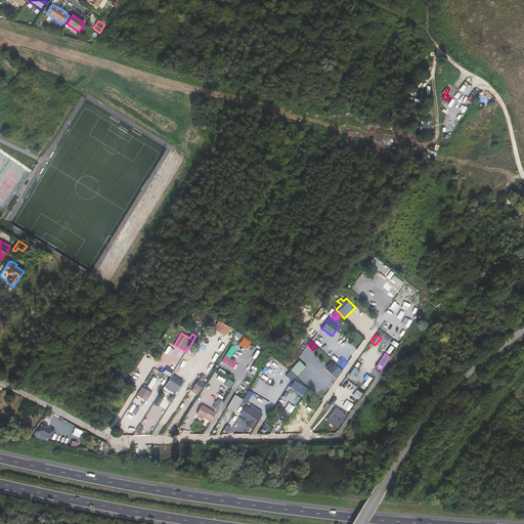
[(299,360),(286,376),(292,382),(306,366),(299,360)]
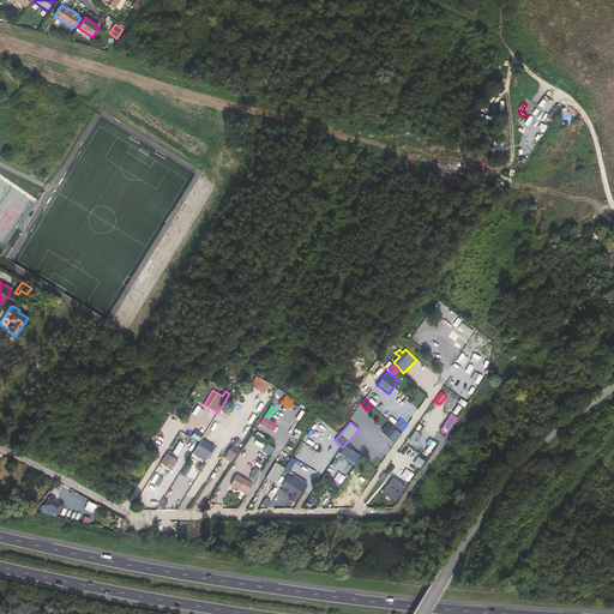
[(389,422),(380,431),(393,443),(402,434),(389,422)]
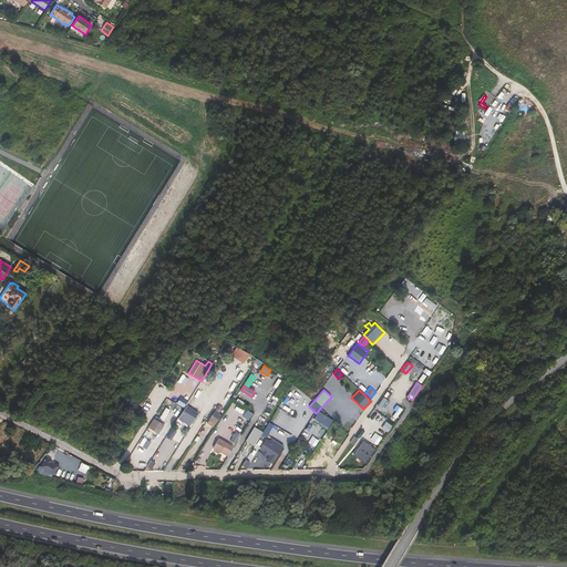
[(294,400),(301,403),(305,395),(297,392),(294,400)]
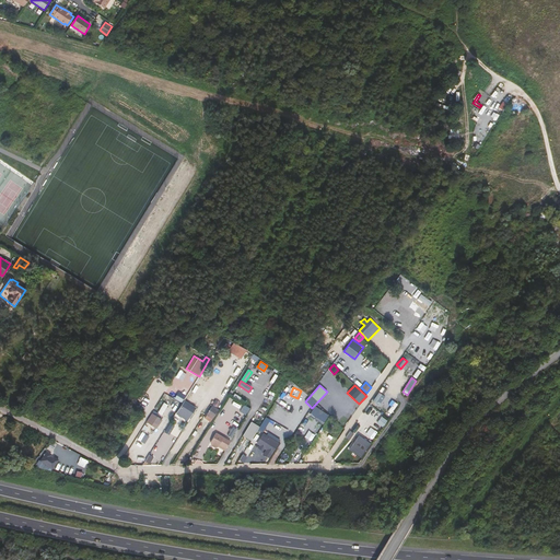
[(194,405),(184,398),(175,413),(181,417),(183,413),(187,417),(194,405)]
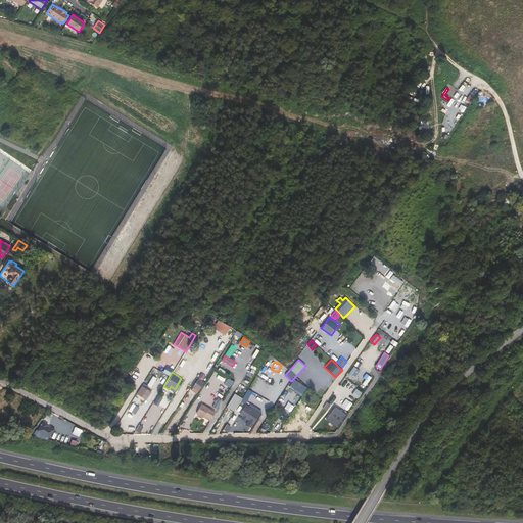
[(152,387),(156,377),(152,376),(148,385),(152,387)]
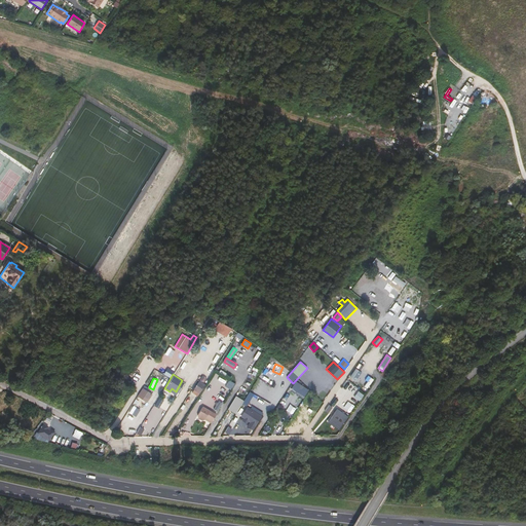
[(197,378),(192,386),(198,390),(203,382),(197,378)]
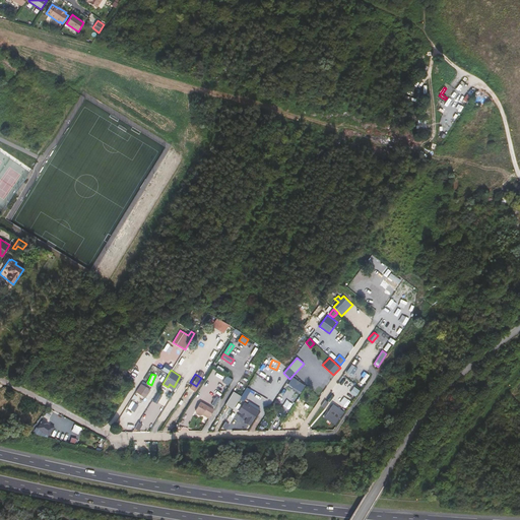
[(287,385),(301,393),(306,385),(293,377),(287,385)]
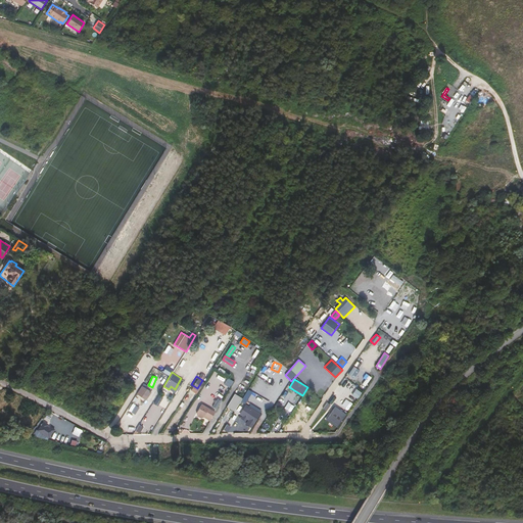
[(137,390),(145,396),(148,390),(149,389),(146,386),(141,383),(137,390)]
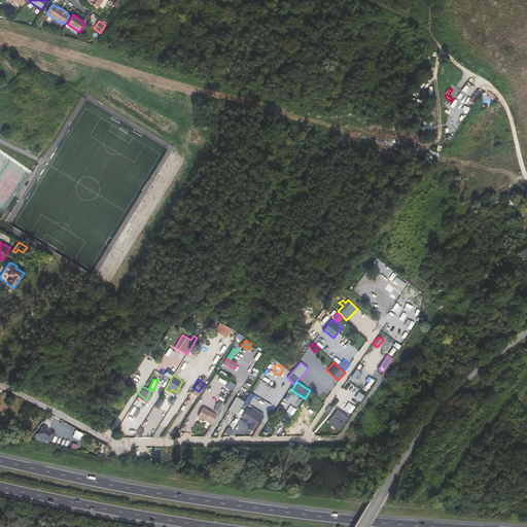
[(360,401),(364,395),(359,391),(355,397),(360,401)]
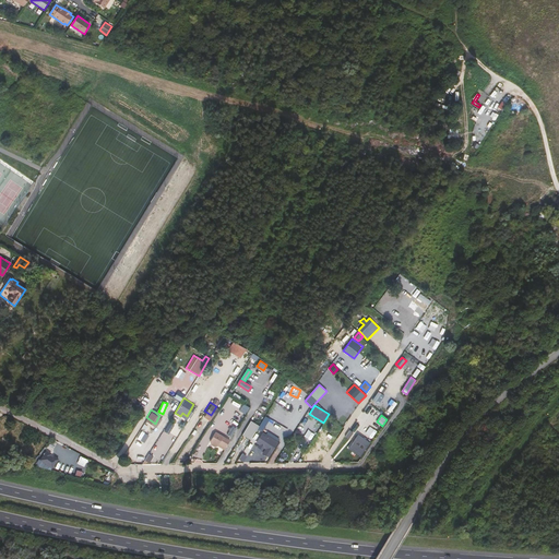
[(144,421),(153,427),(155,424),(146,417),(144,421)]
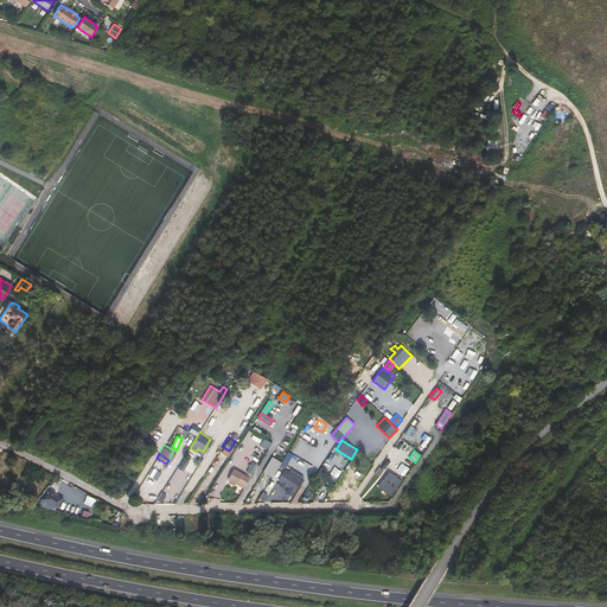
[(263,472),(273,477),(281,461),(272,457),(263,472)]
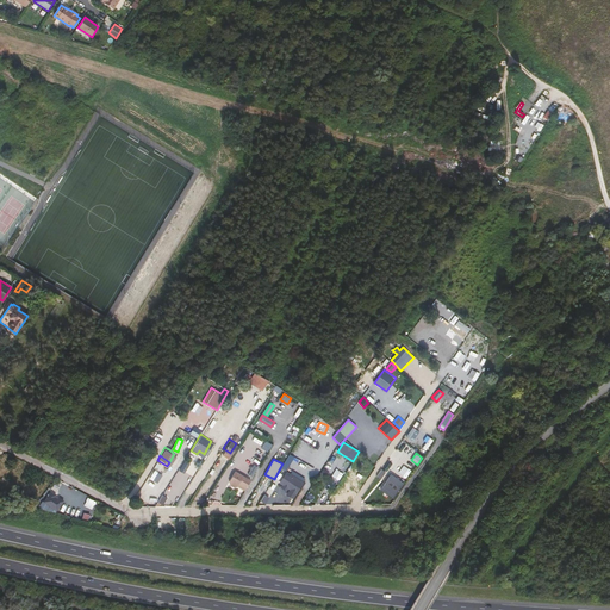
[(185,461),(180,470),(188,474),(193,465),(185,461)]
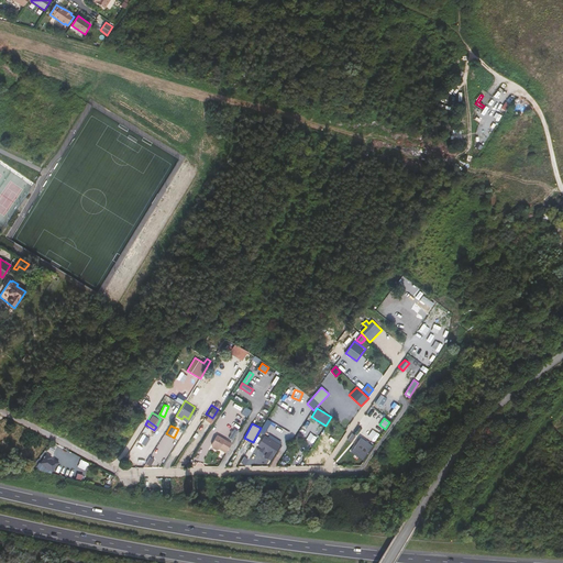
[(355,444),(360,437),(352,432),(348,440),(355,444)]
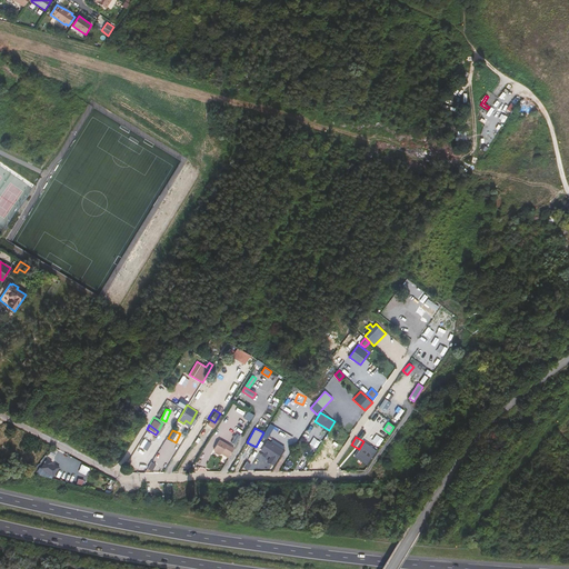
[(235,455),(239,447),(225,438),(219,448),(220,450),(223,452),(227,452),(228,450),(235,455)]
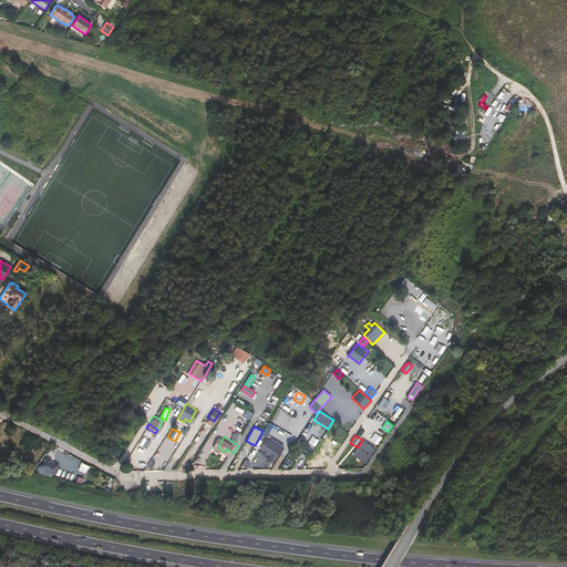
[(261,455),(274,463),(284,447),(267,437),(260,449),(264,451),(261,455)]
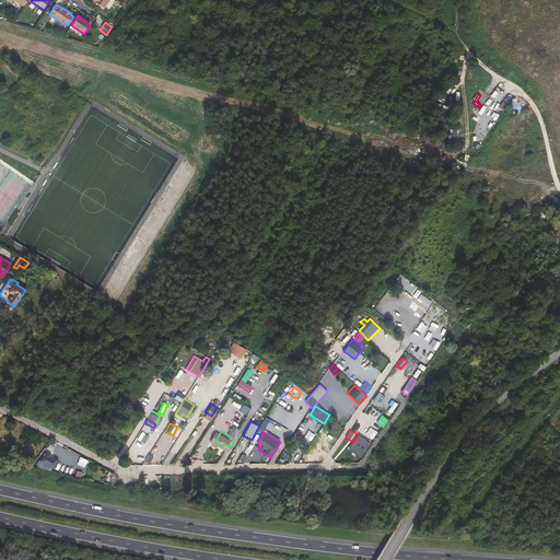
[(349,450),(362,457),(371,442),(358,435),(349,450)]
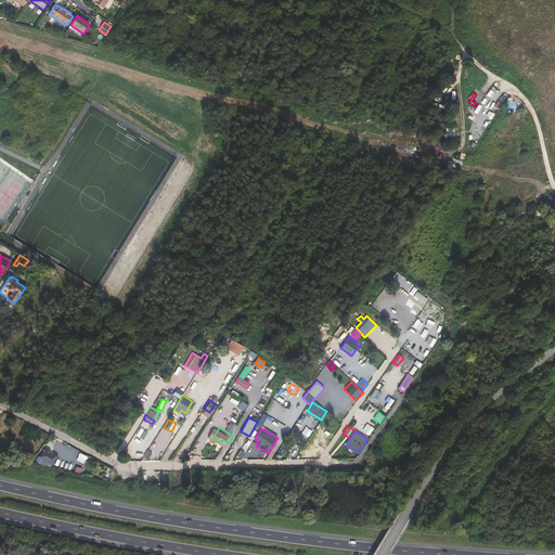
[(46,447),(39,457),(53,465),(59,454),(46,447)]
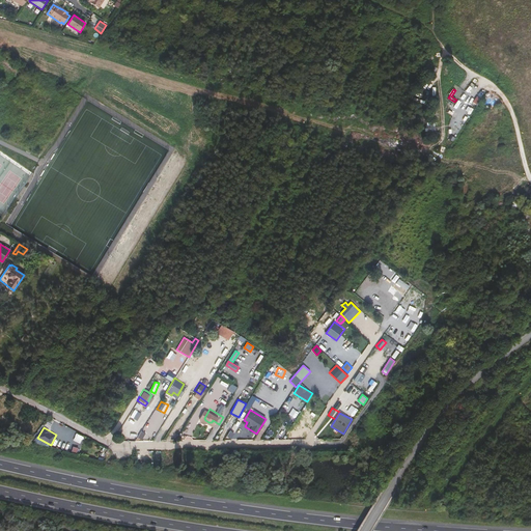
[(80,442),(83,436),(76,432),(73,439),(80,442)]
